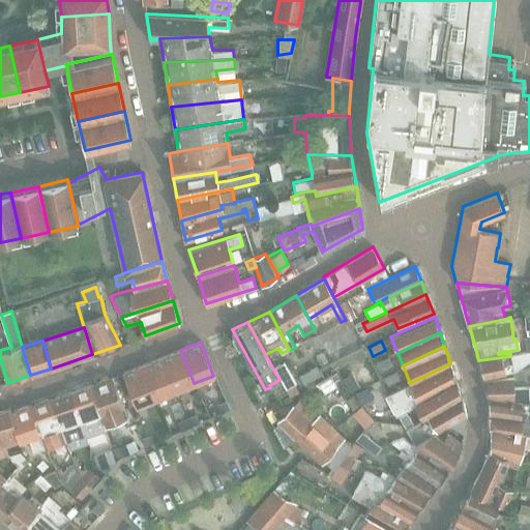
[(174,390),(194,383),(180,350),(162,357),(174,390)]
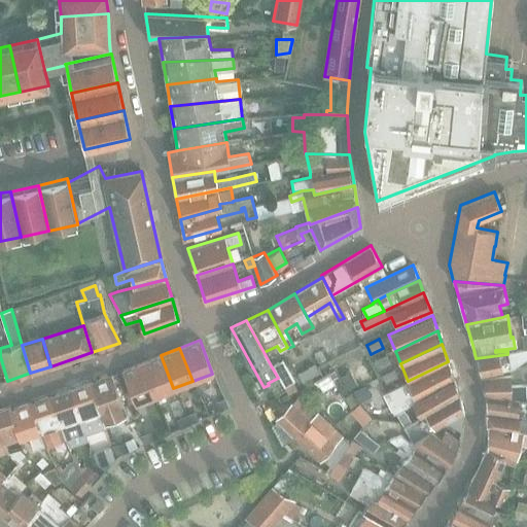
[(526,348),(507,353),(511,370),(513,369),(526,358),(526,348)]
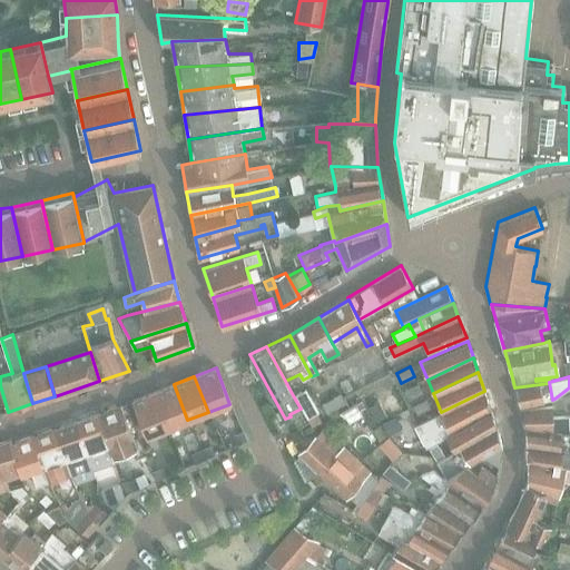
[(404,389),(409,399),(423,391),(418,382),(404,389)]
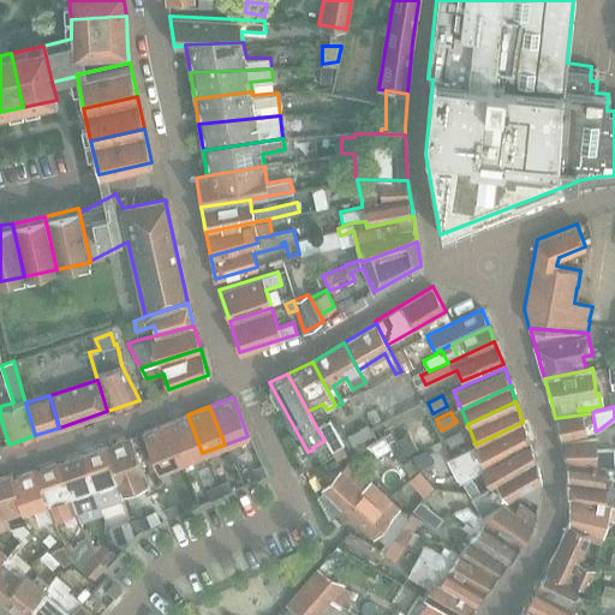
[(587,434),(596,431),(592,413),(555,418),(560,437),(587,434)]
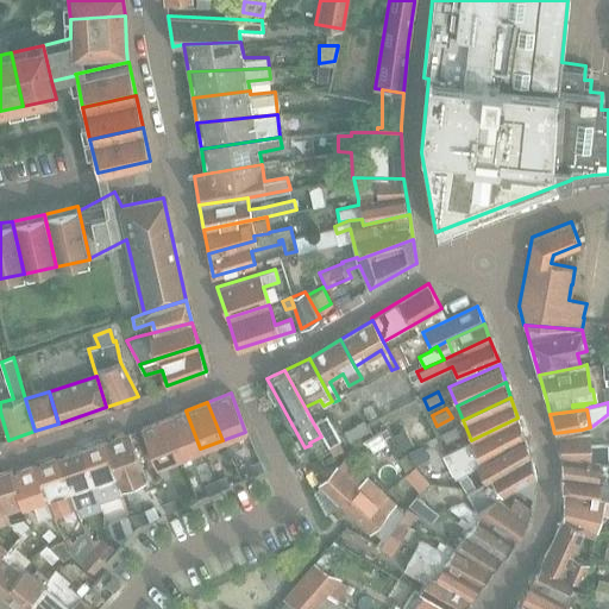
[(188,453),(200,449),(186,410),(163,419),(179,458),(181,457),(184,464),(192,462),(188,453)]
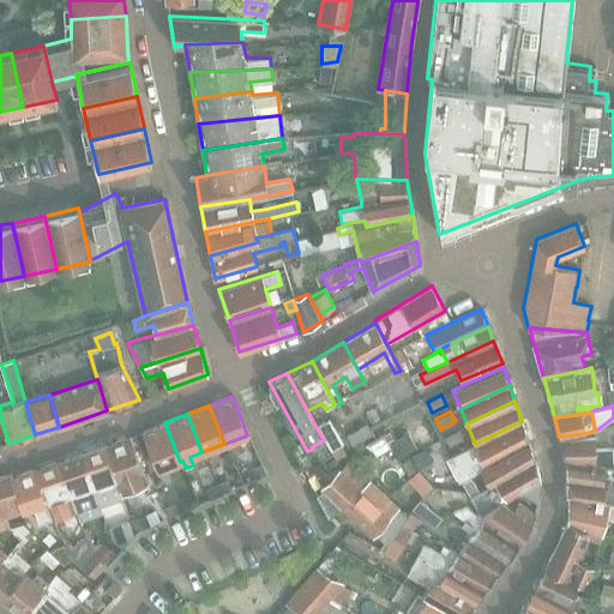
[(315,426),(324,440),(333,457),(347,450),(332,425),(329,419),(315,426)]
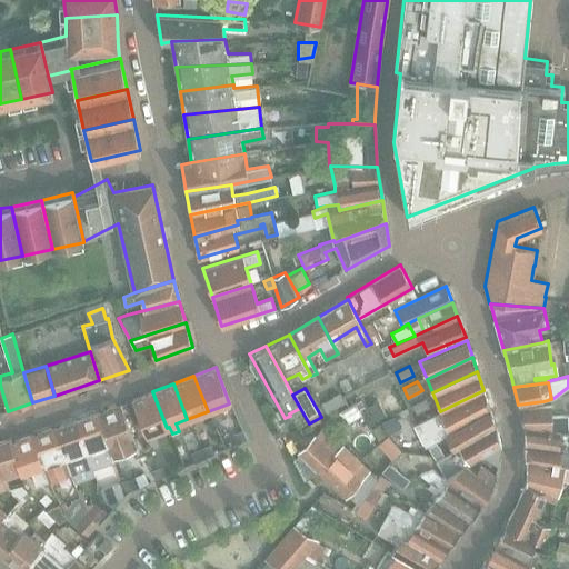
[(430,445),(443,435),(490,409),(483,390),(440,411),(439,412),(442,422),(425,436),(430,445)]
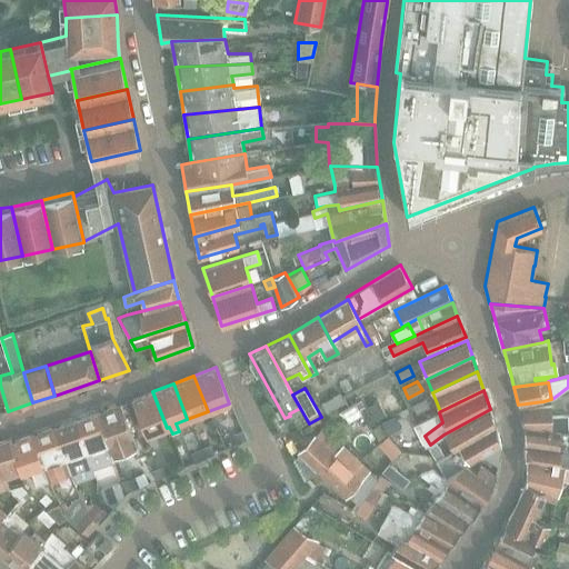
[(145,436),(167,428),(152,391),(131,400),(145,436)]
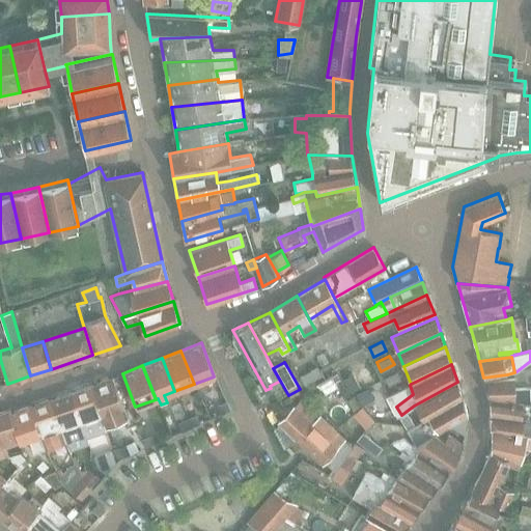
[(384,376),(389,385),(401,379),(396,370),(384,376)]
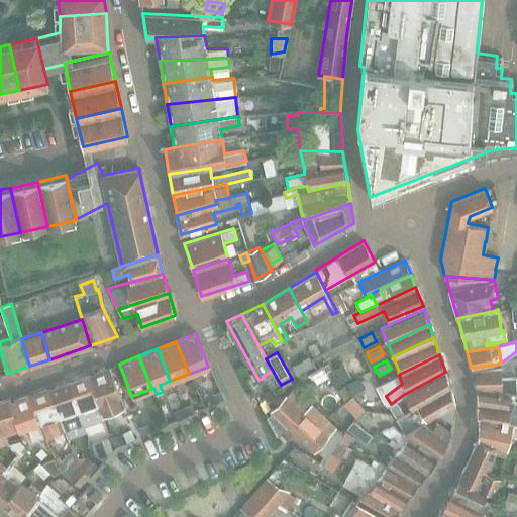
[(109,367),(89,375),(101,412),(123,405),(109,367)]
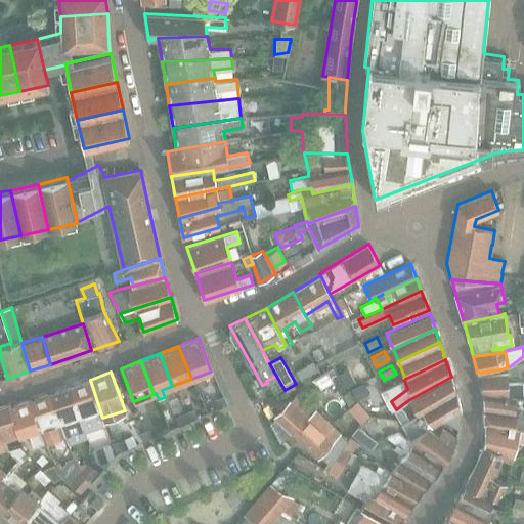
[(521,400),(523,399),(523,396),(523,397),(523,391),(519,391),(519,382),(508,382),(508,373),(478,377),(482,393),(482,394),(521,400)]
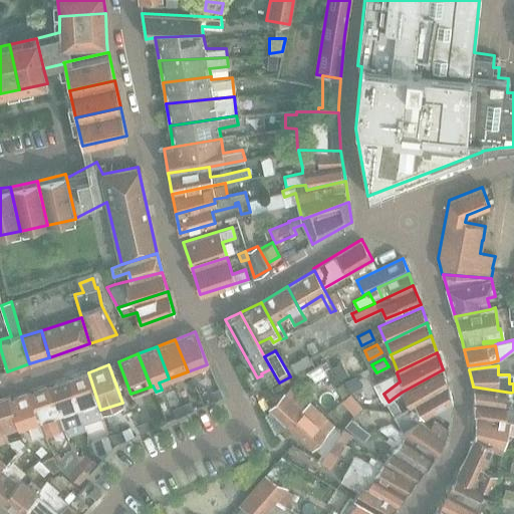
[(409,405),(447,383),(443,369),(401,393),(409,405)]
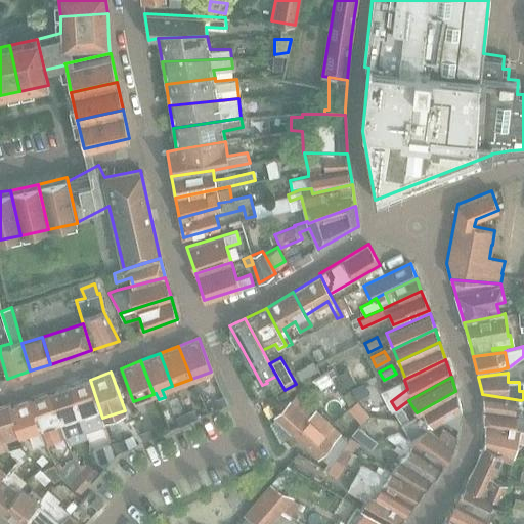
[(103,422),(102,418),(90,380),(70,387),(79,416),(89,412),(94,425),(103,422)]
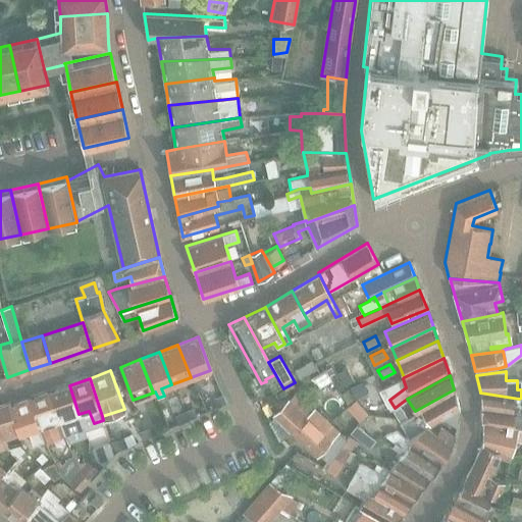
[(59,420),(79,414),(69,385),(50,393),(59,420)]
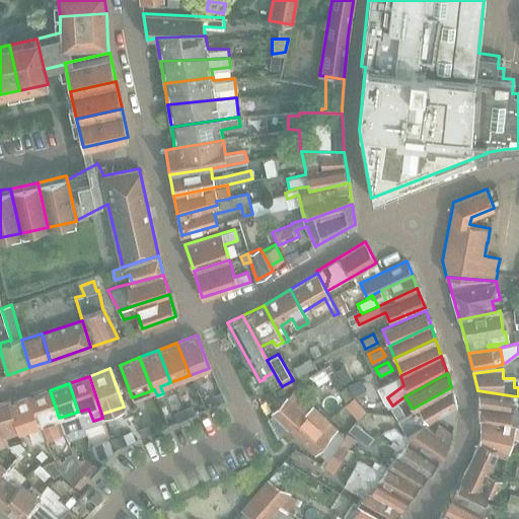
[(357,400),(370,412),(378,402),(357,383),(352,388),(361,396),(357,400)]
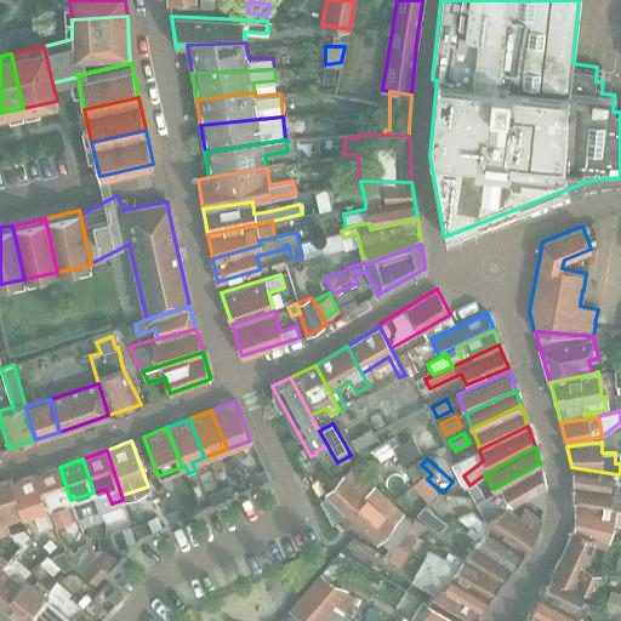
[(527,497),(546,485),(540,463),(494,489),(494,490),(486,496),(476,503),(480,511),(474,516),(483,522),(506,507),(507,508),(512,506),(527,497)]
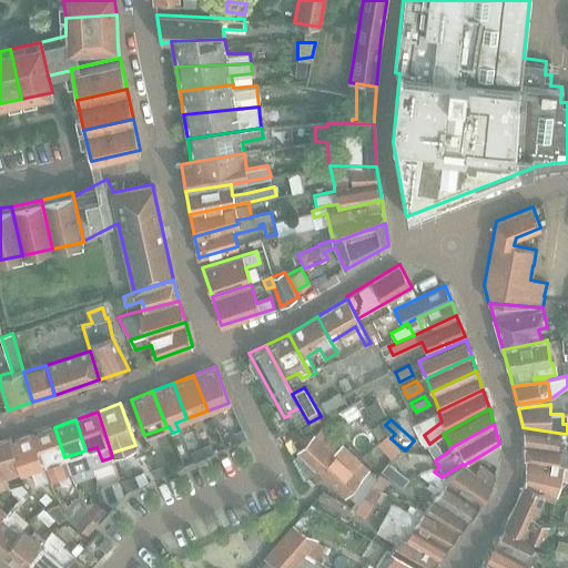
[(317,469),(341,445),(321,426),(297,450),(317,469)]
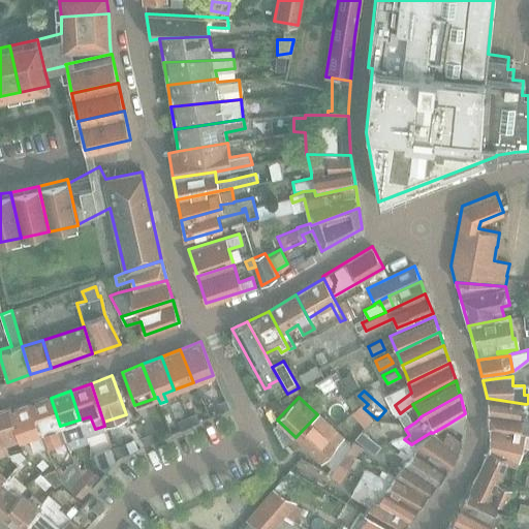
[(62,430),(60,426),(51,398),(30,405),(40,434),(44,446),(65,439),(62,430)]
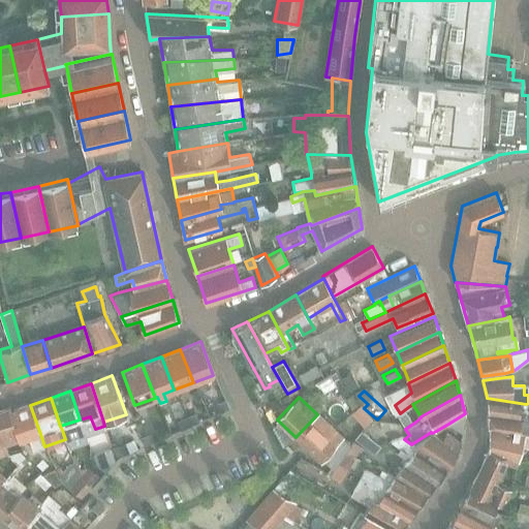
[(528,403),(526,404),(487,398),(488,413),(523,418),(528,419),(528,418),(528,403)]
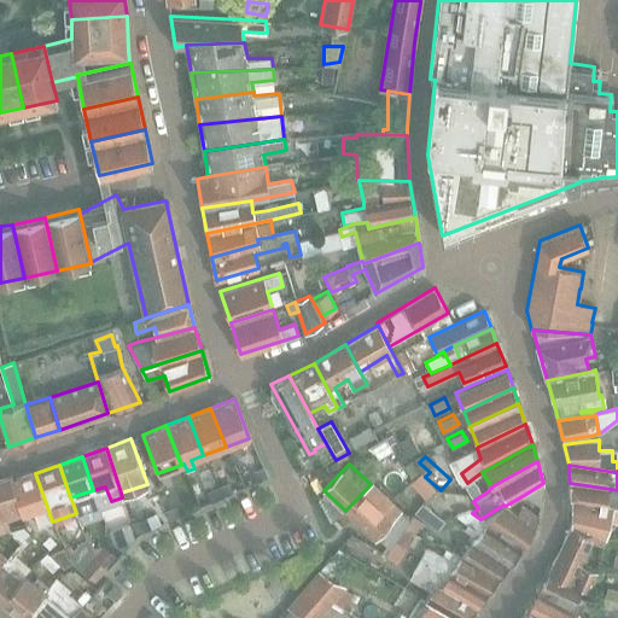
[(250,472),(255,482),(266,477),(261,468),(250,472)]
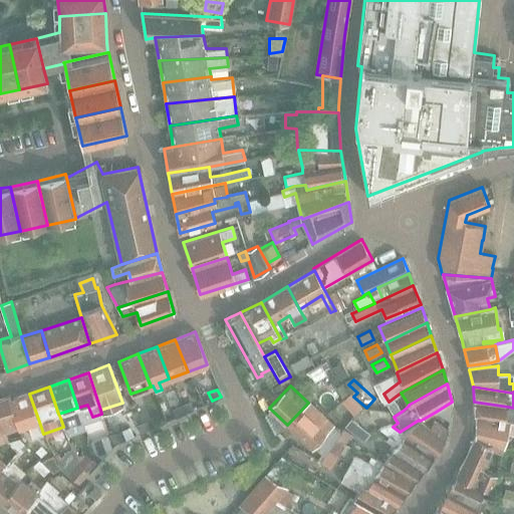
[(29,394),(10,400),(19,429),(28,425),(32,439),(43,435),(43,434),(39,422),(29,394)]
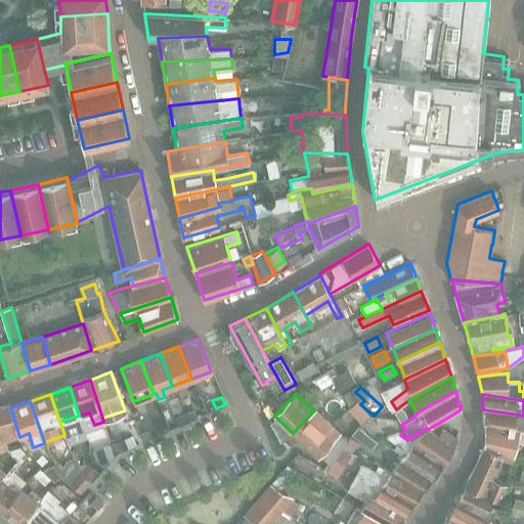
[(19,437),(10,407),(9,403),(0,405),(0,452),(7,450),(9,450),(6,441),(19,437)]
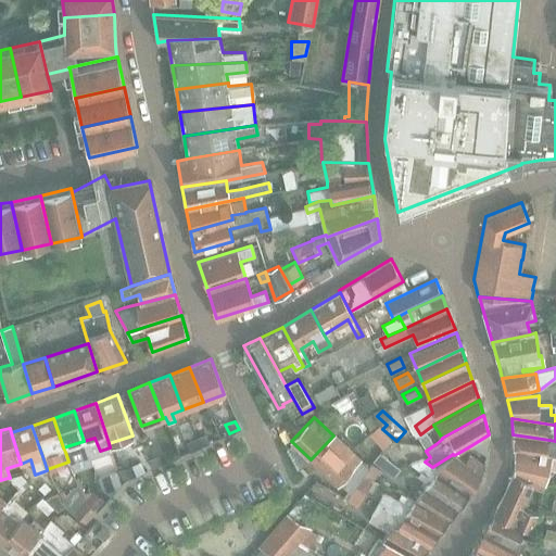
[(426,451),(436,444),(427,431),(418,437),(426,451)]
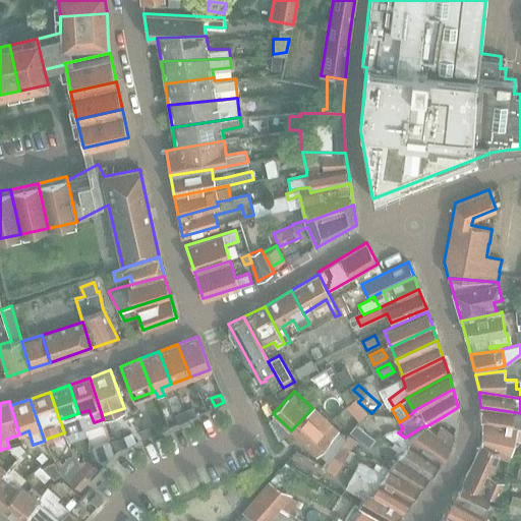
[(182,411),(184,418),(194,414),(191,406),(182,411)]
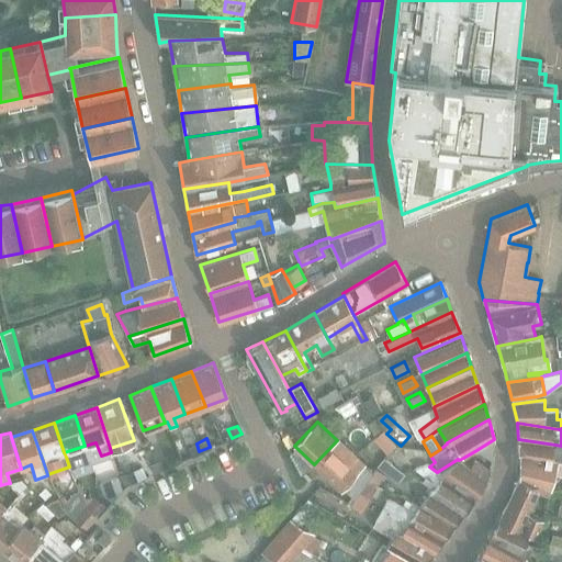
[(494,439),(476,450),(491,461),(494,439)]
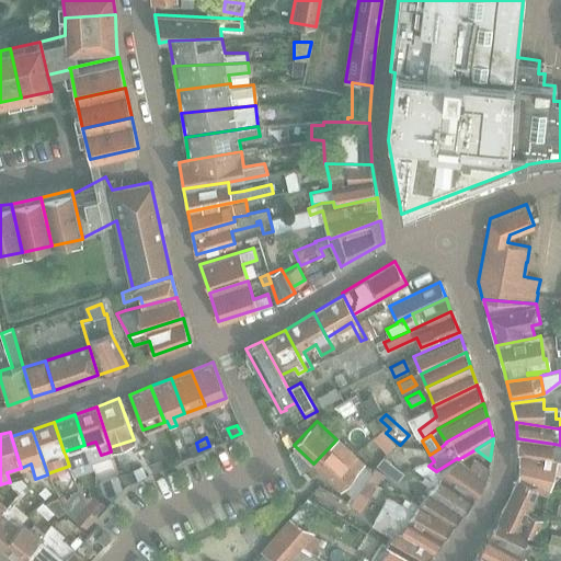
[(552,458),(554,444),(517,438),(518,455),(546,458),(552,458)]
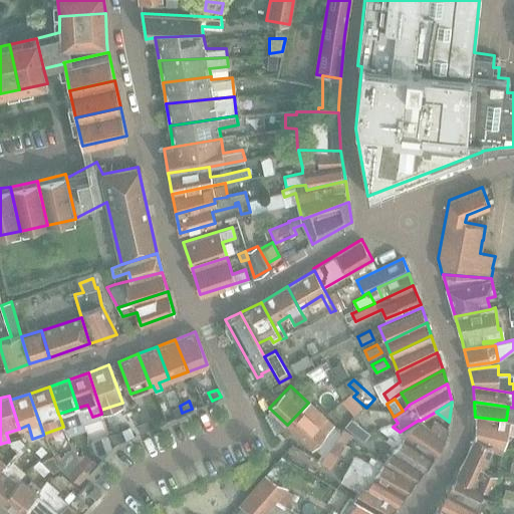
[(324,456),(328,451),(334,441),(341,431),(334,424),(332,426),(308,403),(287,425),(310,448),(312,446),(324,456)]
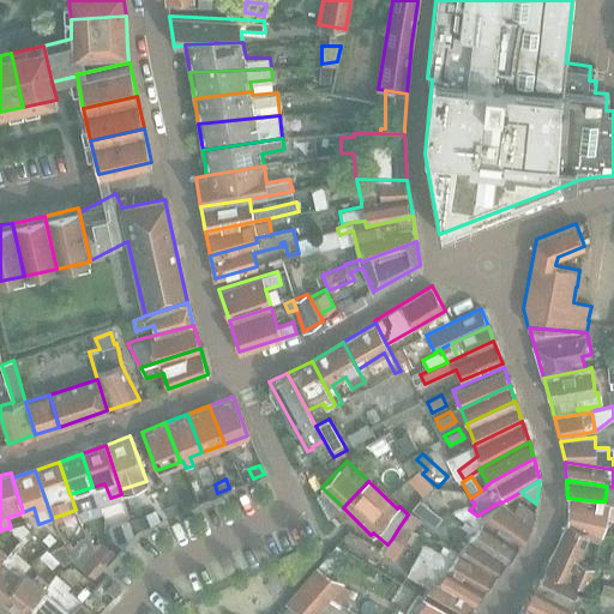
[(208,498),(217,493),(215,485),(204,489),(208,498)]
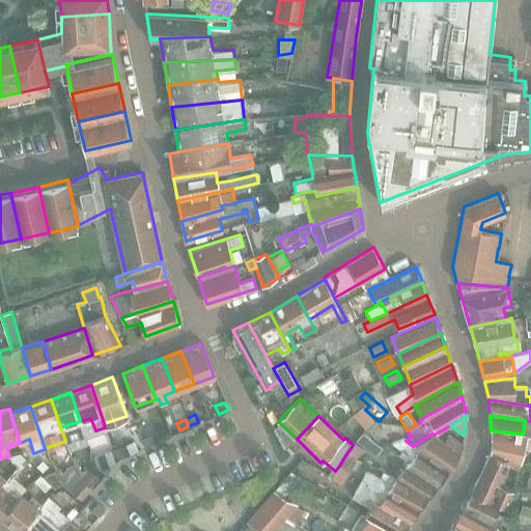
[(62,431),(65,441),(68,448),(75,446),(68,429),(62,431)]
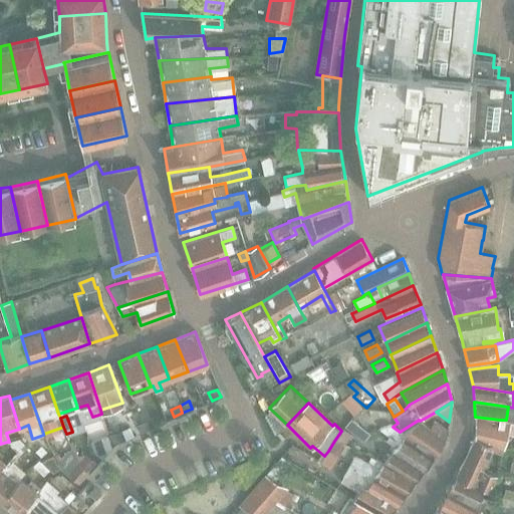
[(513,421),(506,420),(500,420),(475,417),(475,437),(500,449),(503,448),(508,432),(513,433),(513,421)]
